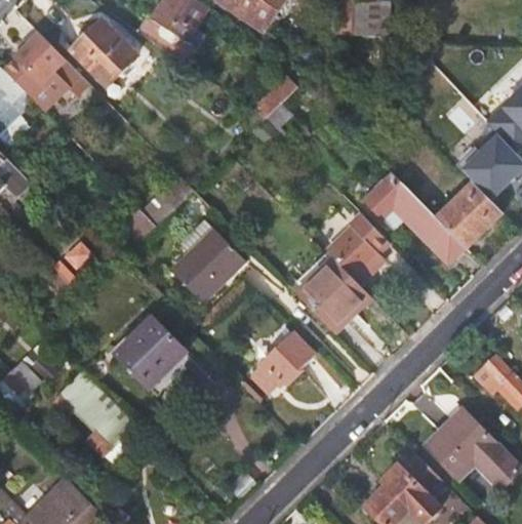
[(147,14),(135,31),(187,66),(205,37),(196,31),(209,9),(195,0),(164,0),(153,17),(147,14)]
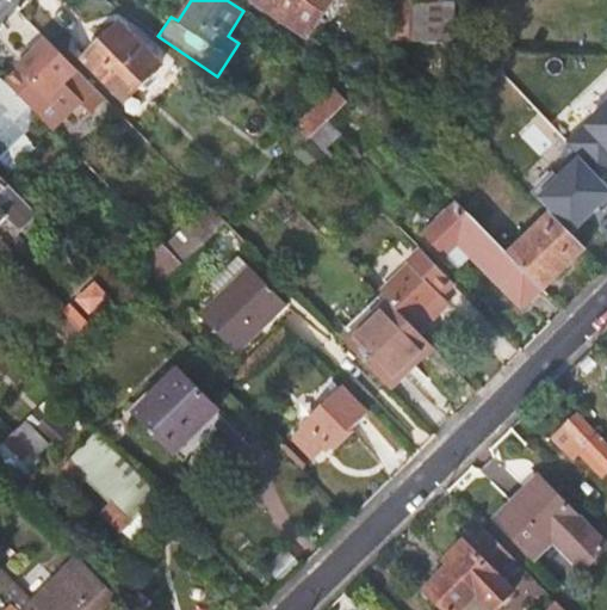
[(251,0),(308,39),(335,0),(251,0)]
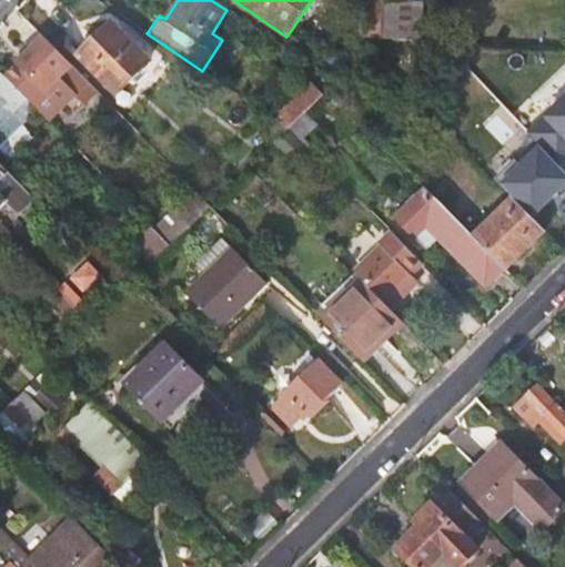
[(412,0),(402,1),(400,40),(420,41),(422,0),(412,0)]
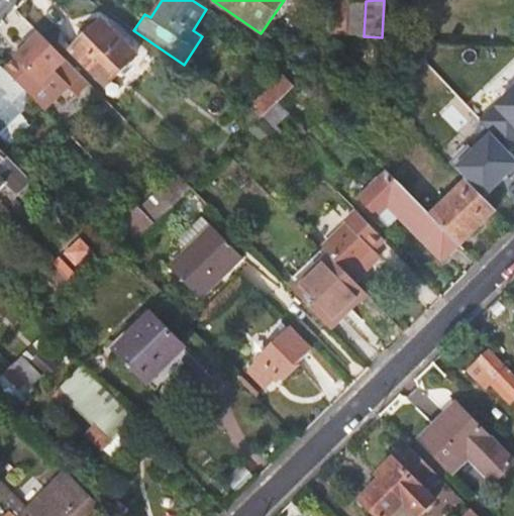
[(364,36),(366,1),(350,2),(346,3),(345,35),(348,35),(364,36)]
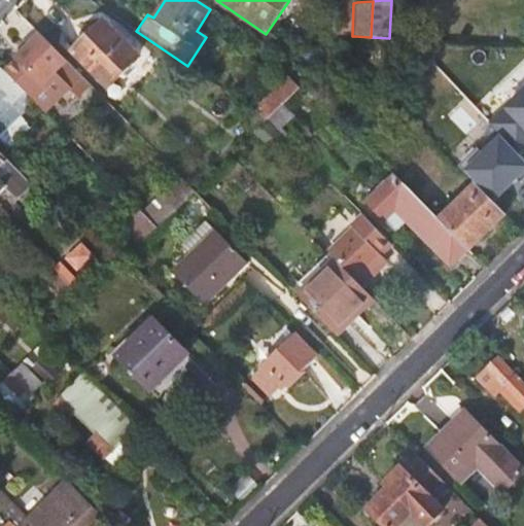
[(134,58),(99,25),(72,50),(106,84),(134,58)]
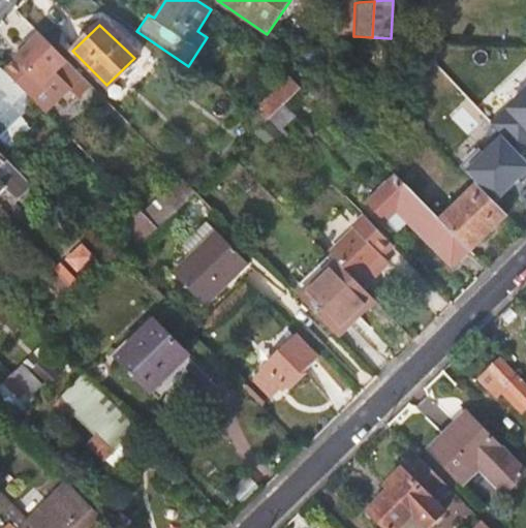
[(71,66),(59,78),(52,69),(63,58),(37,32),(2,69),(30,98),(42,110),(67,86),(79,73),(71,66)]
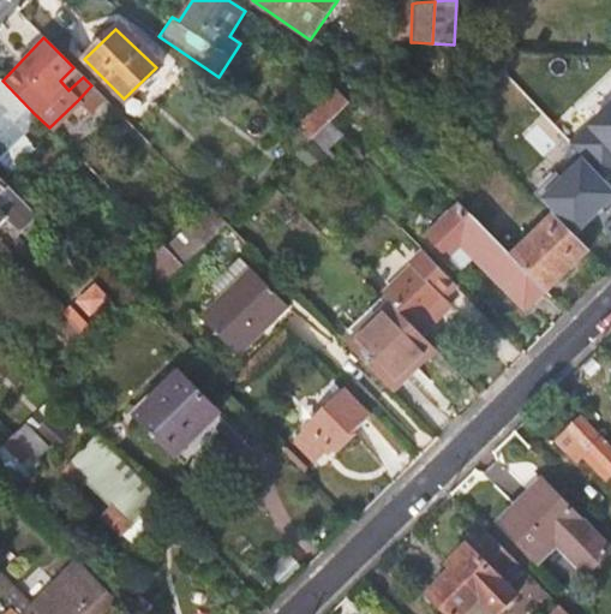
[(0,153),(6,148),(0,141),(0,126),(9,119),(19,130),(35,114),(3,81),(1,79),(0,81),(0,153)]
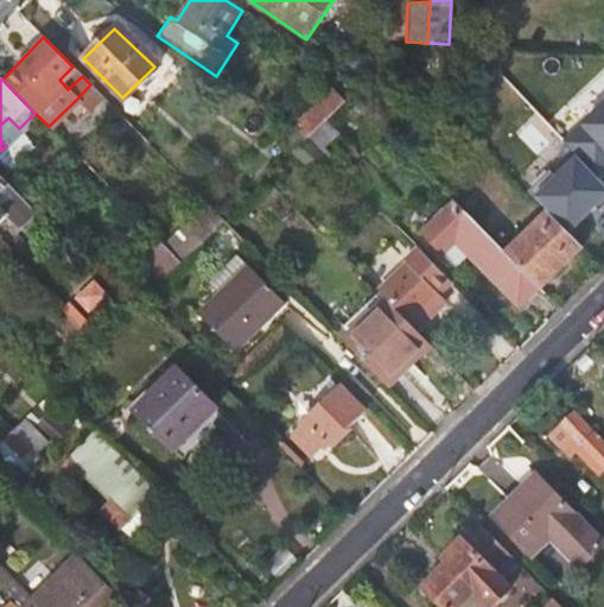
[(90,84),(77,99),(87,109),(101,95),(90,84)]
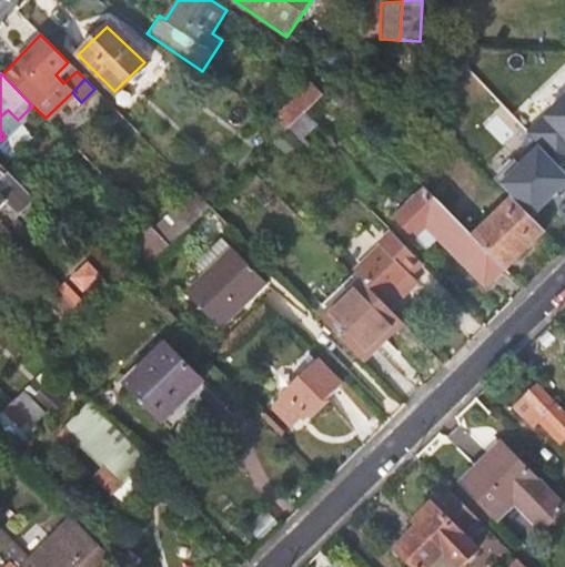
[(309,80),(291,99),(304,112),(323,94),(309,80)]
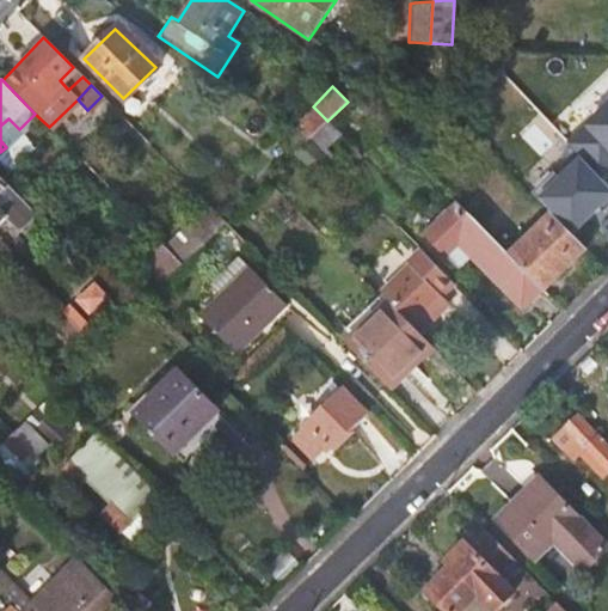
[(582,111),(566,127),(577,136),(569,145),(600,177),(607,167),(607,105),(591,122),(582,111)]
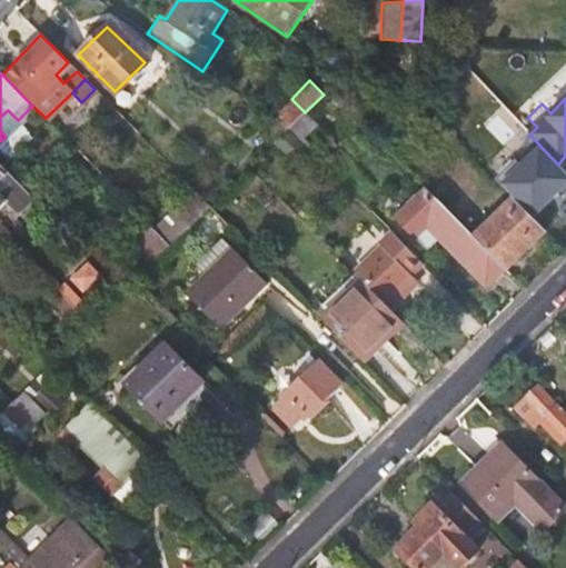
[(524,115),(527,118),(542,103),(538,100),(524,115)]
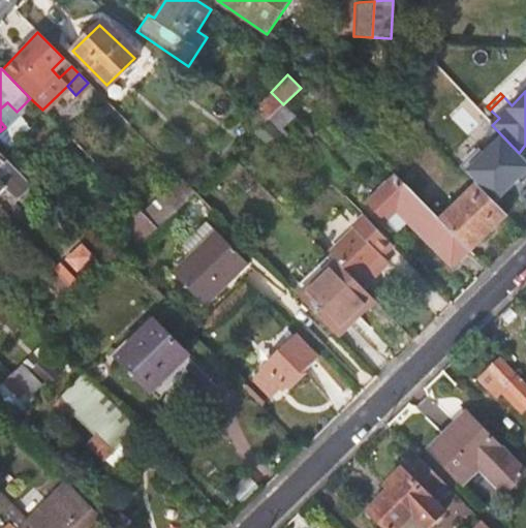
[(272,94),(255,111),(268,120),(283,105),(272,94)]
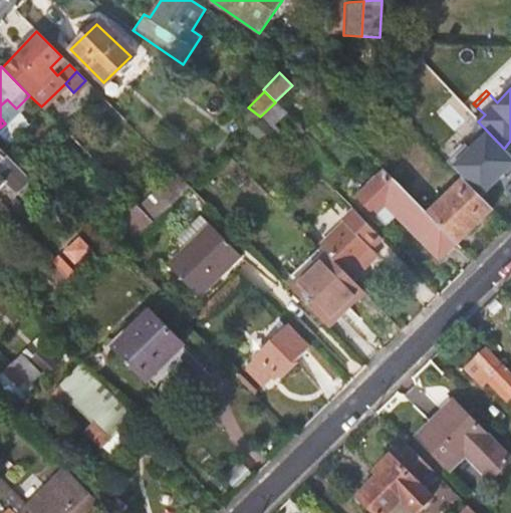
[(286,112),(275,102),(260,116),(271,127),(286,112)]
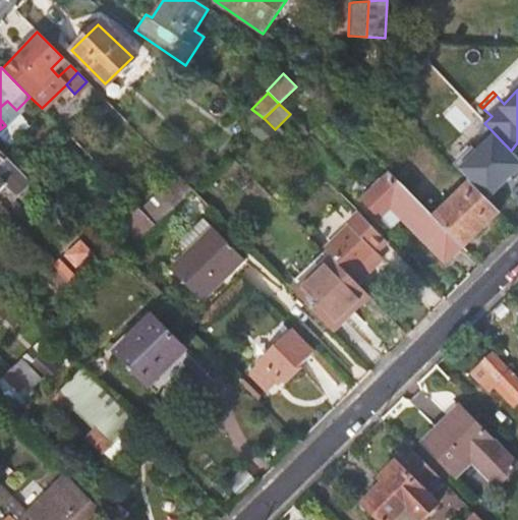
[(238,122),(248,133),(264,118),(251,109),(238,122)]
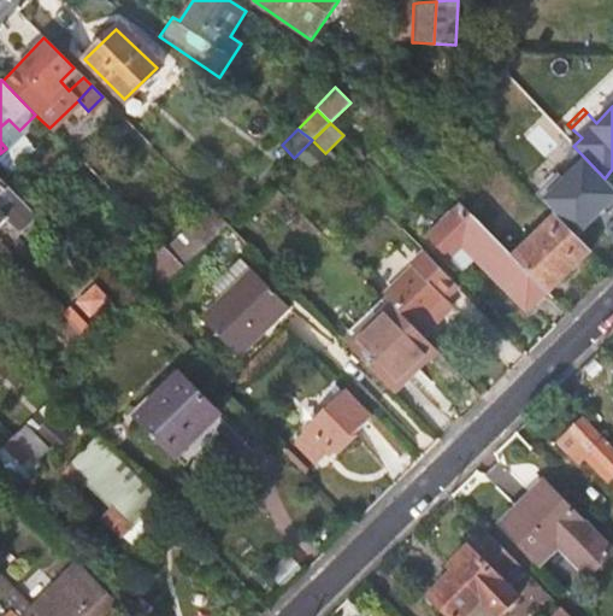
[(324,153),(312,140),(294,158),(307,170),(324,153)]
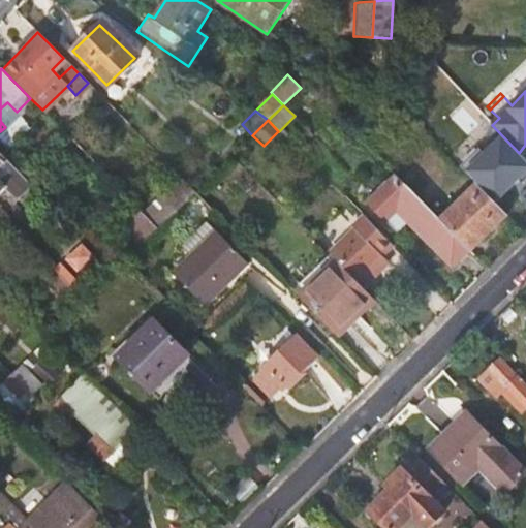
[(0,190),(3,188),(7,193),(13,193),(21,185),(21,179),(3,161),(4,160),(0,156),(0,190)]
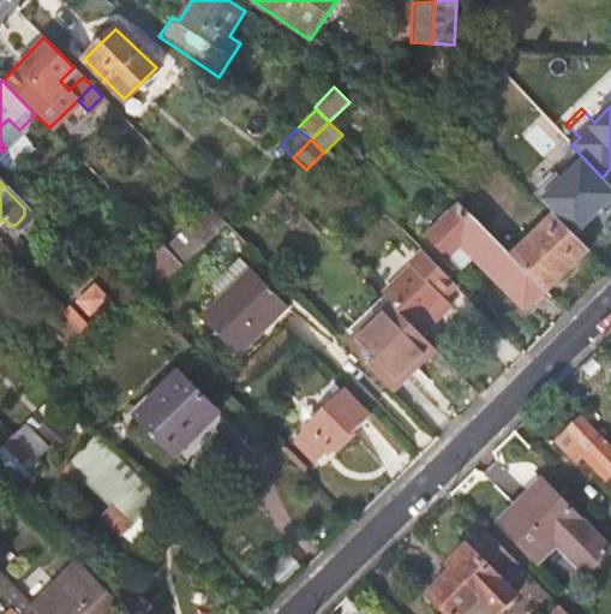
[(210,206),(189,226),(205,244),(227,222),(210,206)]
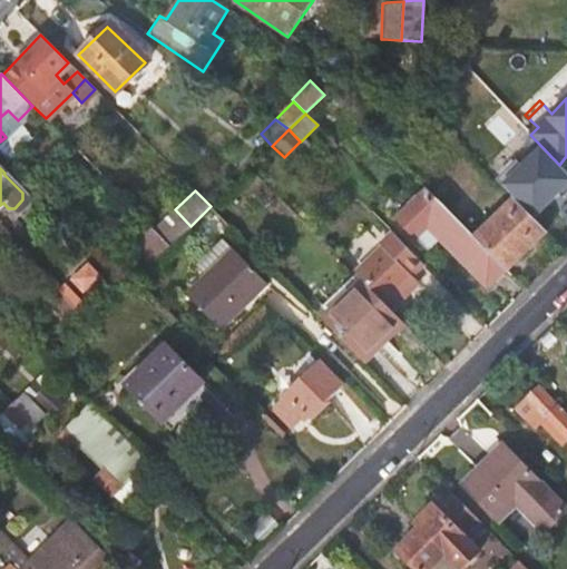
[(489,287),(508,270),(507,268),(476,237),(429,190),(398,221),(417,241),(430,228),(489,287)]
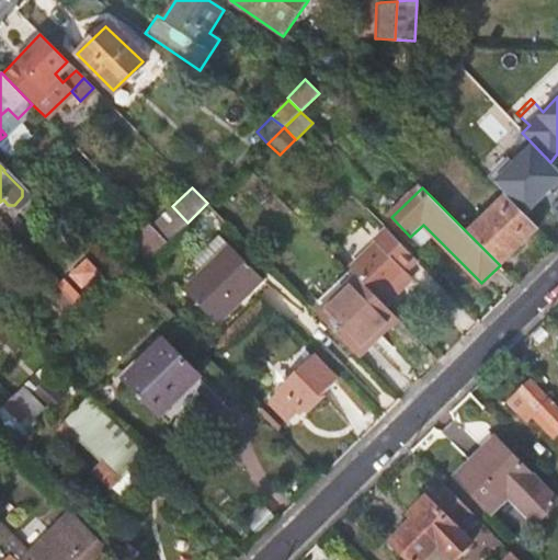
[(499,264),(538,226),(507,194),(468,233),(499,264)]
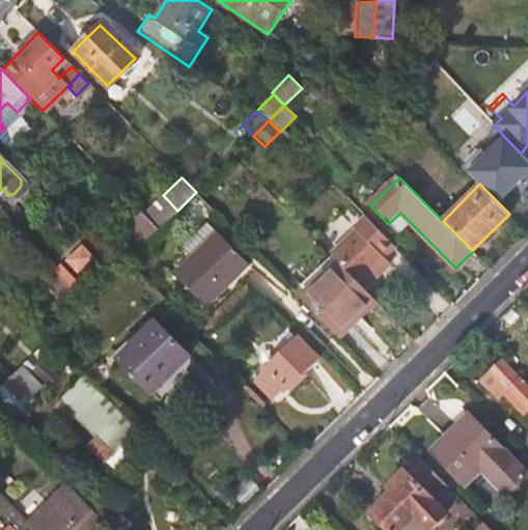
[(163,195),(144,214),(159,229),(177,211),(163,195)]
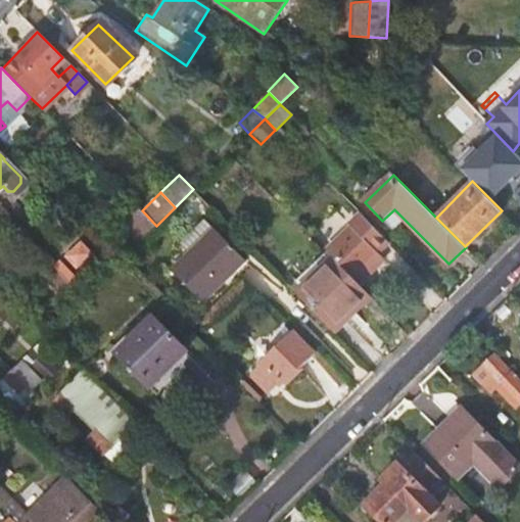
[(120,218),(141,240),(156,226),(142,210),(134,203),(120,218)]
